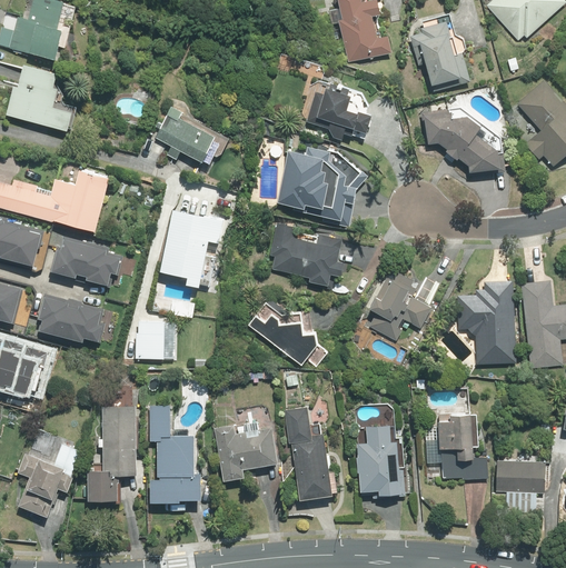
[(68,30),(58,29),(60,18),(69,20),(71,6),(42,0),(32,0),(29,19),(6,13),(0,39),(0,50),(52,61),(56,45),(65,46),(68,30)]
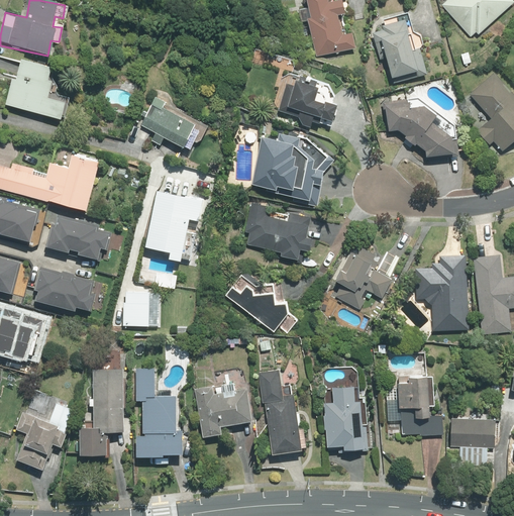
[(304,0),(309,18),(306,19),(316,58),(357,45),(353,32),(341,35),(336,15),(343,13),(339,0),(338,0),(328,3),(327,0),(304,0)]
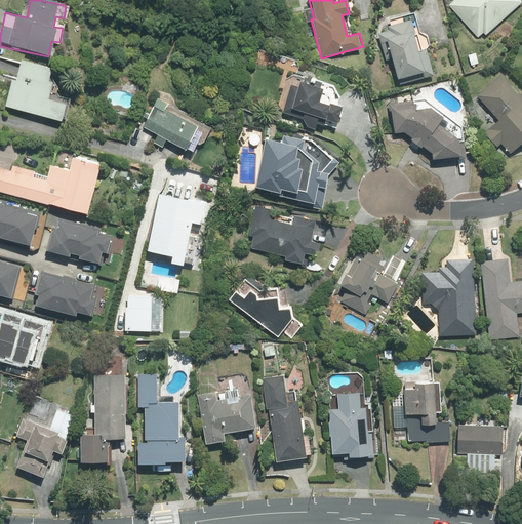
[(457,0),(450,8),(480,39),(484,35),(487,38),(521,5),(521,0),(457,0)]
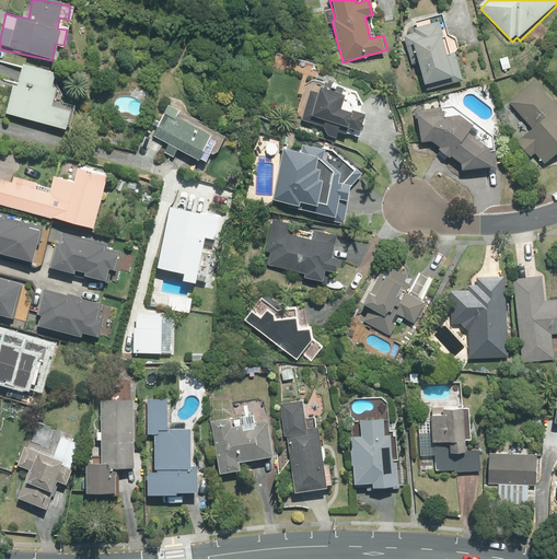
[(414,34),(404,36),(407,50),(414,48),(425,93),(464,84),(456,53),(443,56),(439,38),(443,37),(439,21),(413,27),(414,34)]
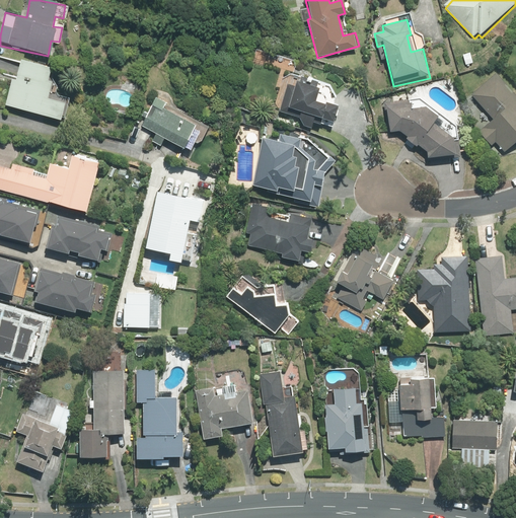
[(58,71),(19,59),(6,104),(60,121),(65,102),(50,97),(58,71)]
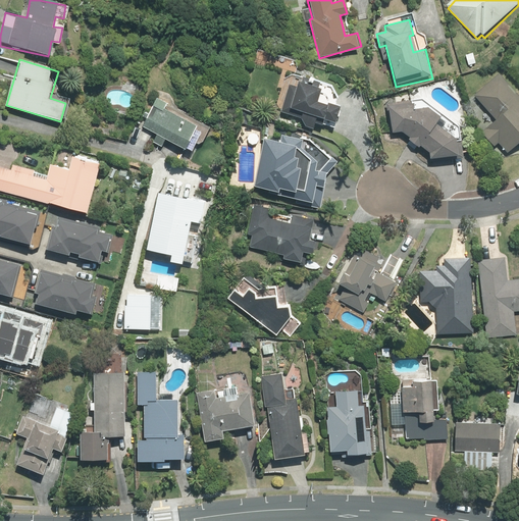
[(518,95),(499,73),(474,97),(495,117),(479,132),(494,147),(500,142),(510,153),(518,145),(518,95)]
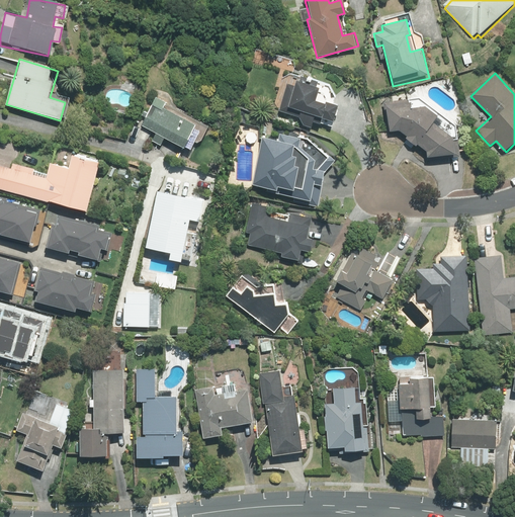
[(316,85),(288,77),(278,110),(331,126),(337,106),(312,98),(316,85)]
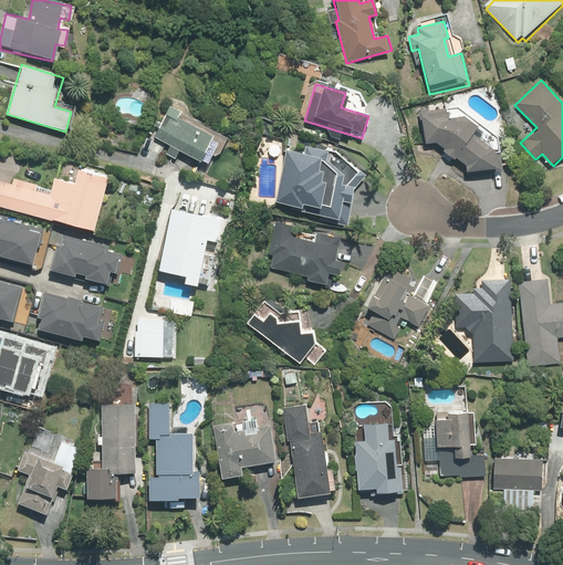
[(170,107),(155,137),(204,164),(220,135),(170,107)]
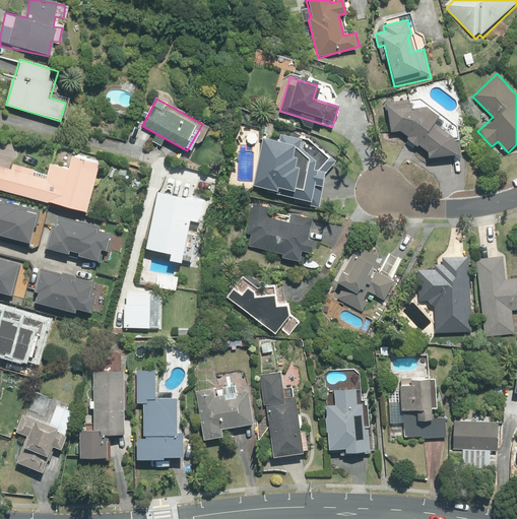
[(428,152),(428,157),(454,155),(453,139),(446,133),(433,122),(436,118),(413,100),(410,103),(386,106),(390,133),(400,132),(416,147),(419,145),(428,152)]
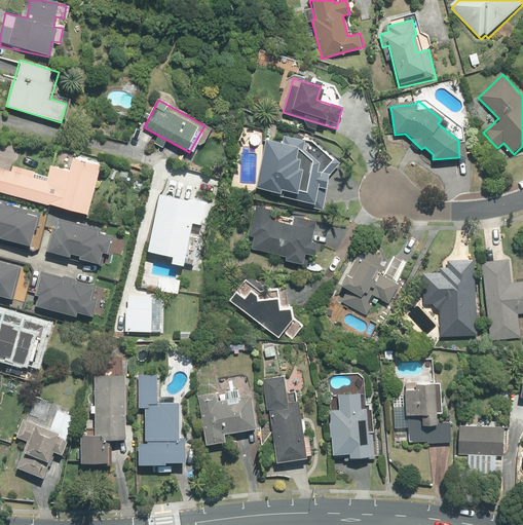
[(284,144),(264,141),(258,189),(292,193),(291,204),(325,209),(329,179),(335,180),(337,162),(314,143),(284,139),(284,144)]
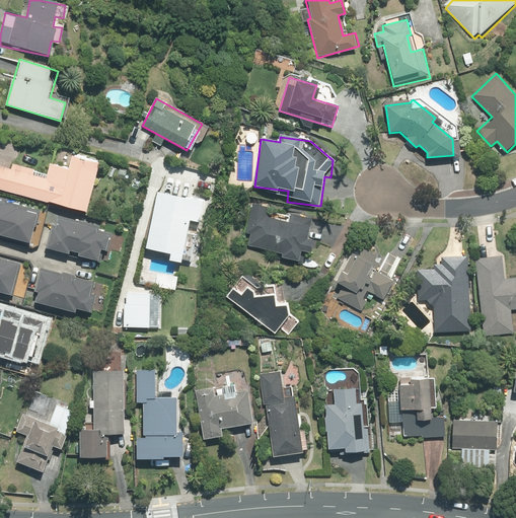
[(46,176),(0,164),(0,189),(87,212),(100,161),(71,154),(67,171),(49,167),(46,176)]
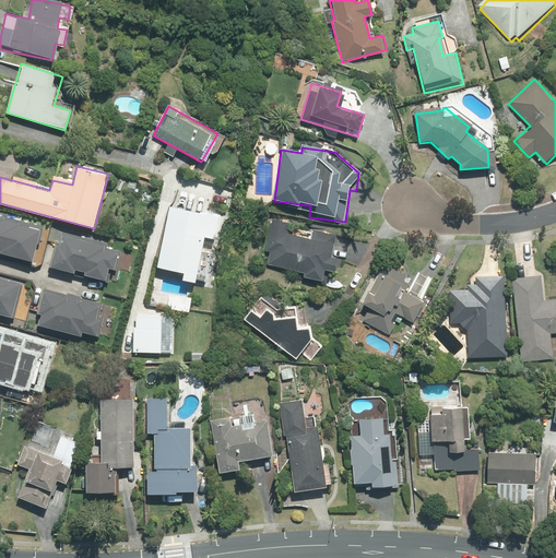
[(217,240),(222,218),(169,208),(157,266),(180,272),(179,279),(197,283),(205,238),(217,240)]
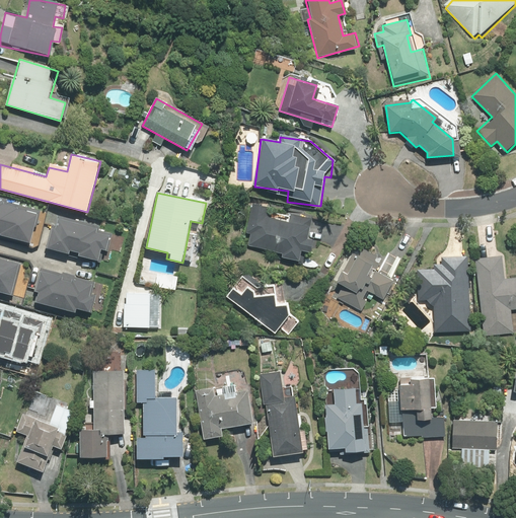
[(10,199),(0,196),(0,233),(28,243),(39,212),(9,203),(10,199)]
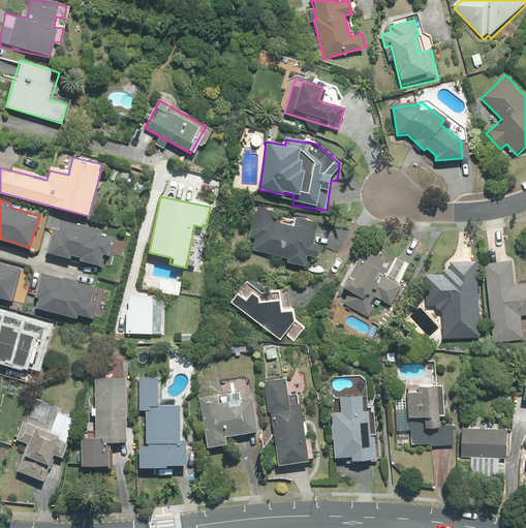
[(312,244),(316,222),(276,215),(277,211),(257,207),(249,251),(289,258),(288,262),(305,266),(306,255),(317,257),(319,246),(312,244)]
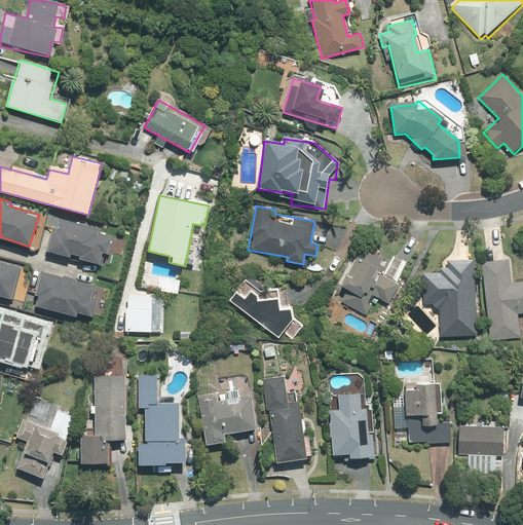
[(79,256),(78,260),(100,265),(103,253),(109,255),(114,233),(58,219),(55,229),(52,228),(47,252),(69,257),(70,254),(79,256)]
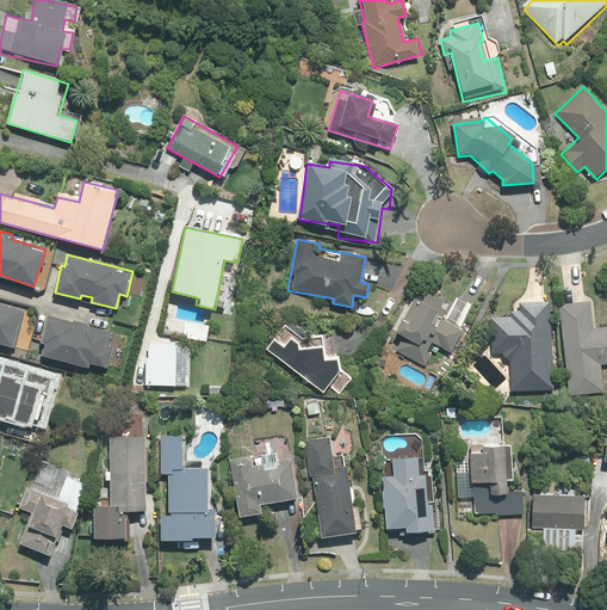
[(447,309),(420,293),(396,333),(417,345),(410,358),(428,369),(435,357),(431,353),(435,345),(452,355),(465,332),(441,318),(447,309)]
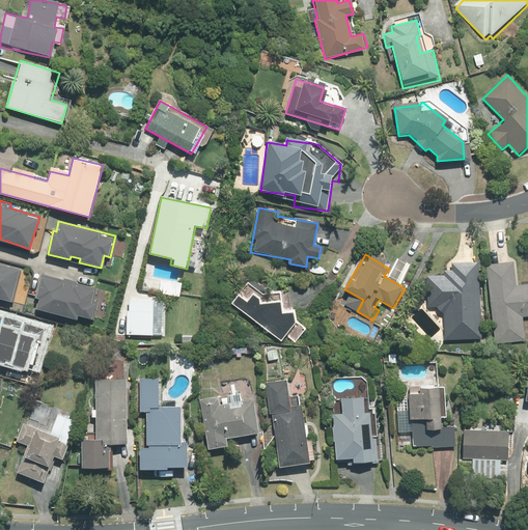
[(527,329),(526,329),(525,319),(527,318),(527,285),(518,286),(515,261),(488,265),(495,344),(527,340),(527,329)]
